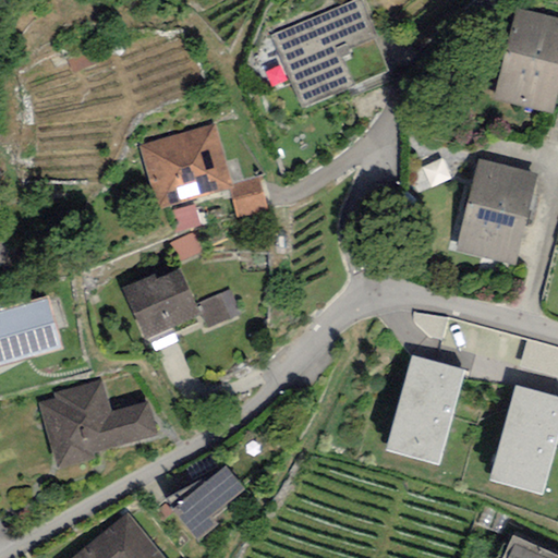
[(363,0),(355,0),(270,36),(301,110),(388,73),(375,41),(380,39),(363,0)]
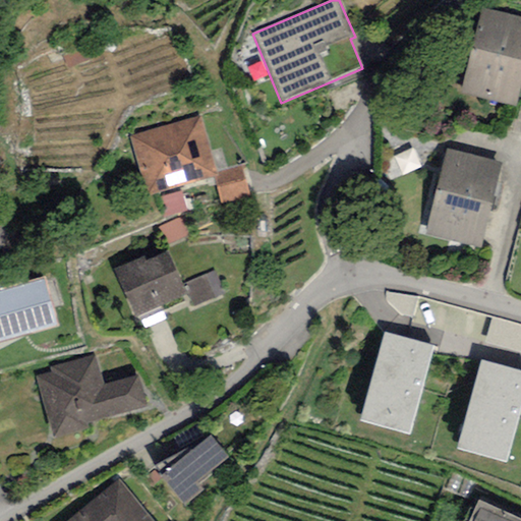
[(520,89),(520,17),(482,8),(461,95),(516,109),(520,89)]
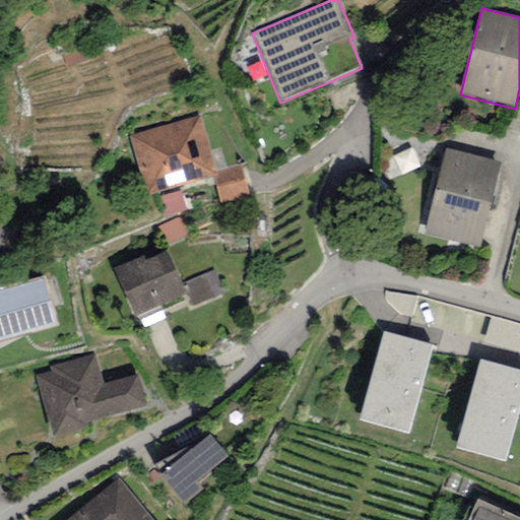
[(199,116),(129,137),(147,196),(217,176),(199,116)]
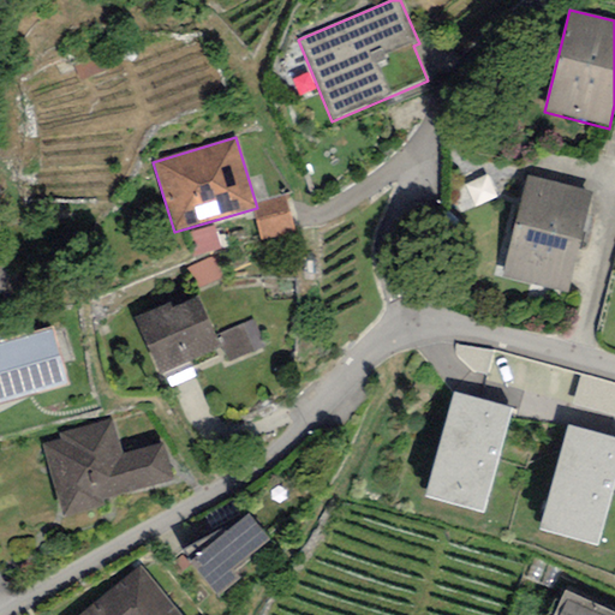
[(591,192),(527,177),(501,278),(566,293),(591,192)]
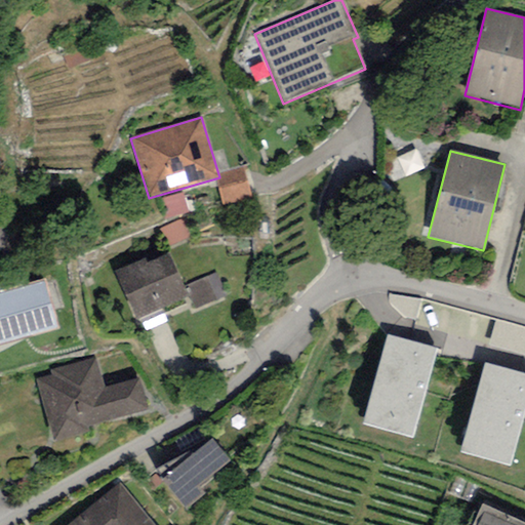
[(217,179),(226,209),(254,201),(246,172),(217,179)]
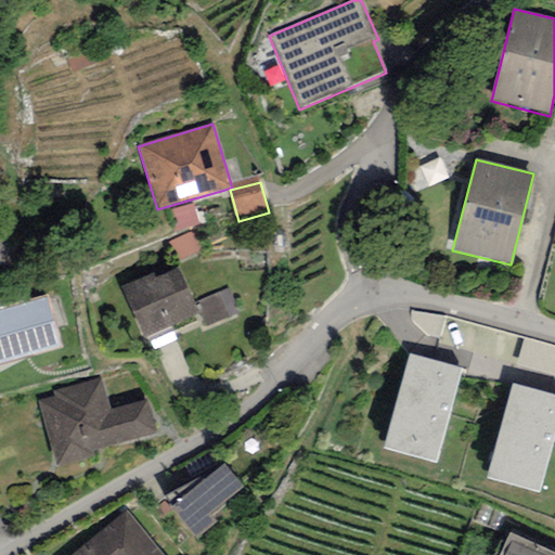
[(195,207),(173,216),(181,235),(204,227),(195,207)]
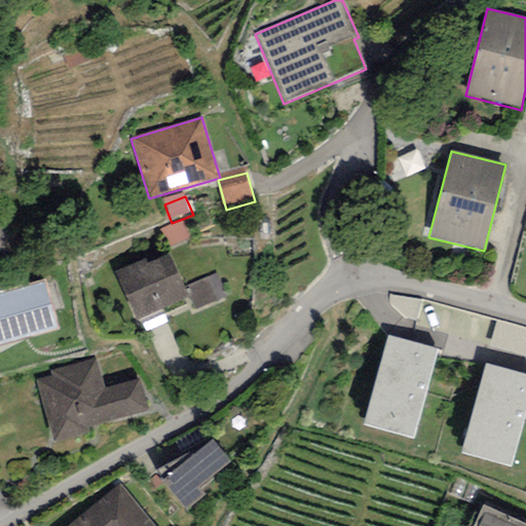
[(185,226),(164,233),(172,252),(191,245),(185,226)]
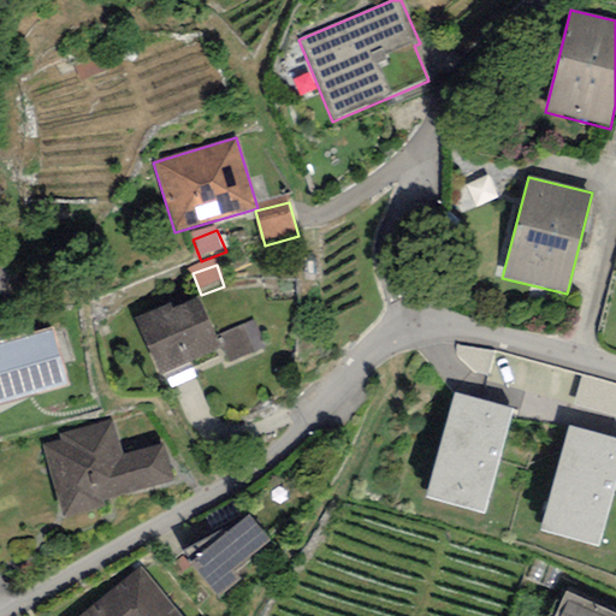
[(220,350),(197,298),(173,309),(171,303),(134,319),(136,325),(159,375),(220,350)]
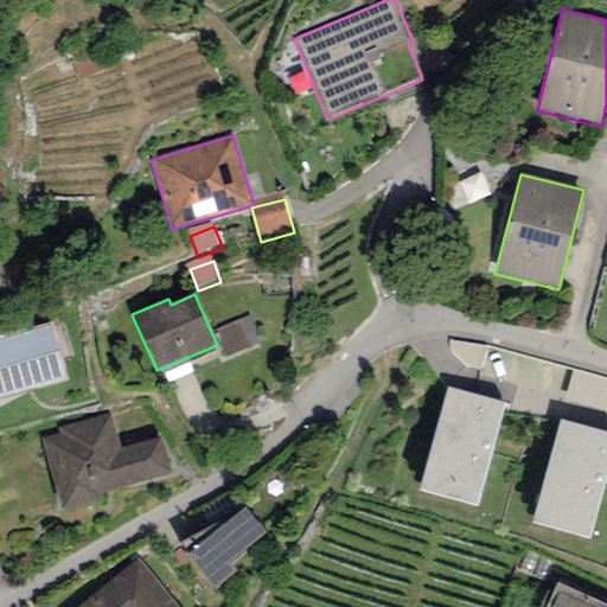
[(250,317),(217,330),(228,357),(262,343),(250,317)]
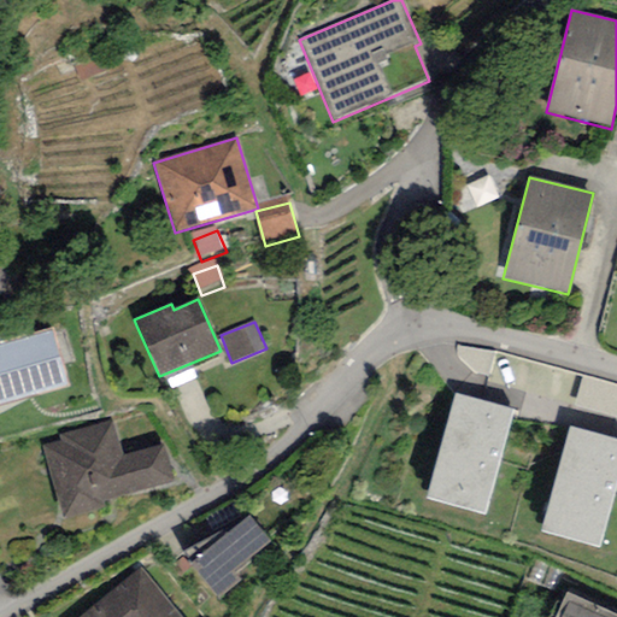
[(53,328),(0,342),(0,406),(70,388),(53,328)]
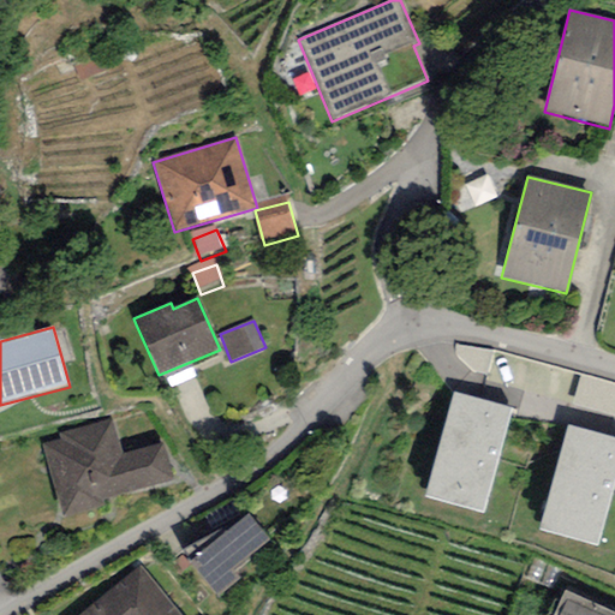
[(513,410),(454,393),(424,496),(482,514),(513,410)]
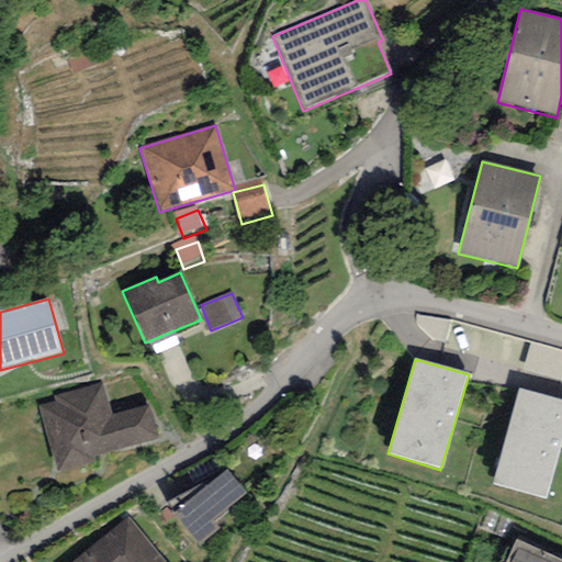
[(102,384),(54,396),(56,403),(38,408),(55,473),(94,463),(93,459),(161,441),(153,405),(111,416),(102,384)]
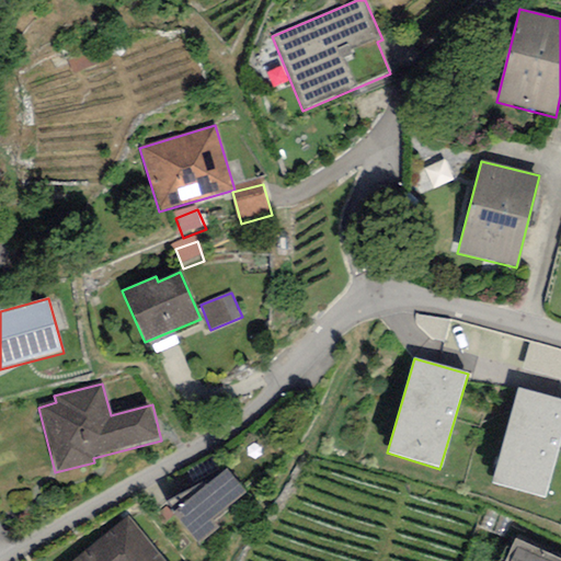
[(560,438),(560,400),(518,388),(492,482),(545,496),(560,438)]
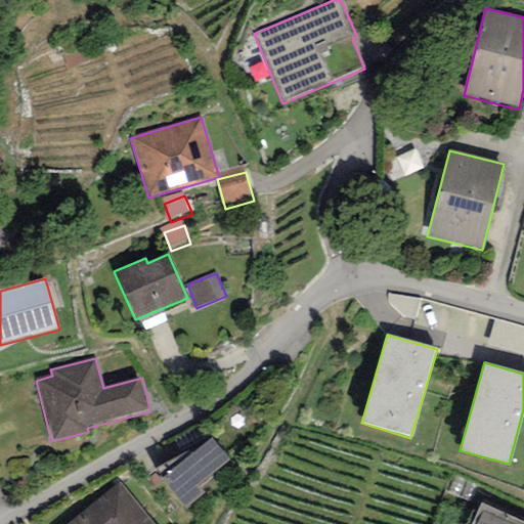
[(204,494),(197,486),(229,460),(212,438),(192,453),(163,478),(161,479),(178,500),(185,509),(204,494)]
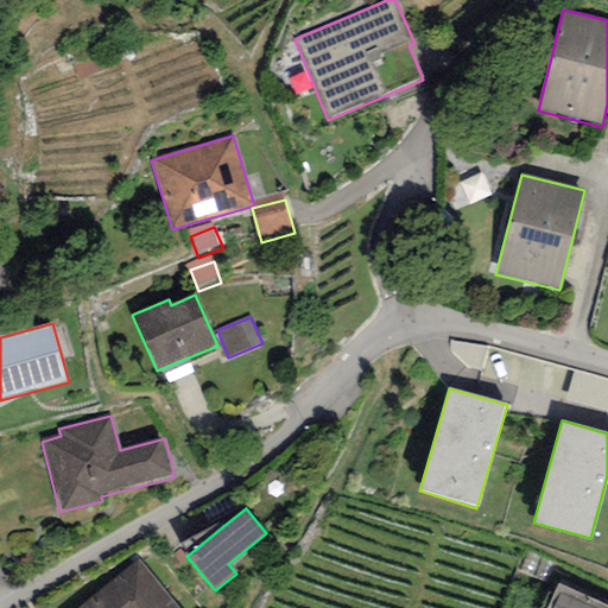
[(181,544),(189,555),(223,526),(221,523),(181,544)]
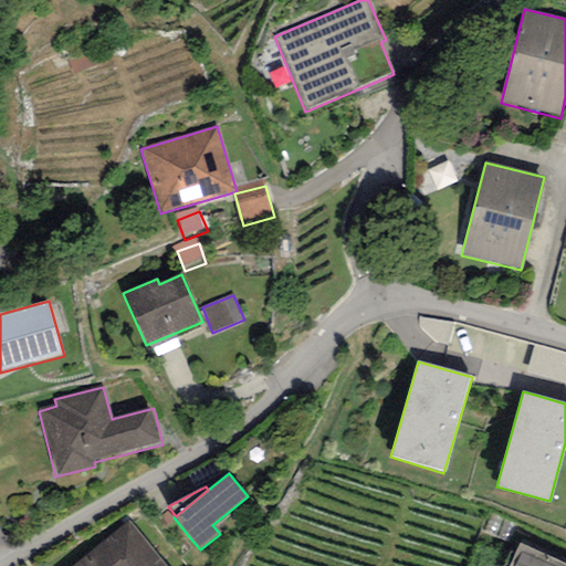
[(164,565),(128,522),(73,565),(164,565)]
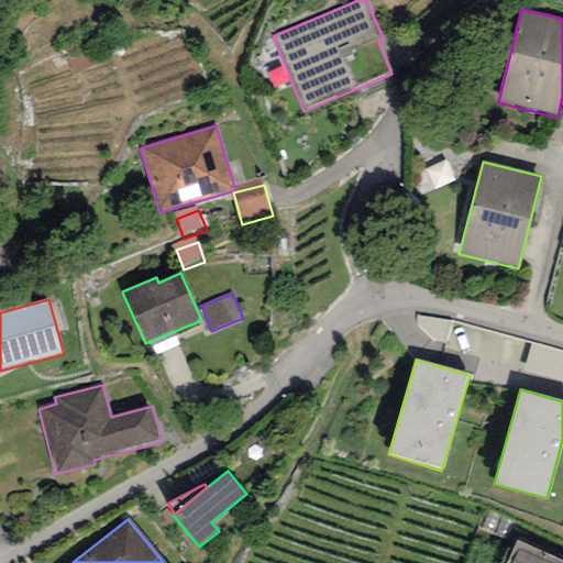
[(562,562),(516,541),(505,562),(562,562)]
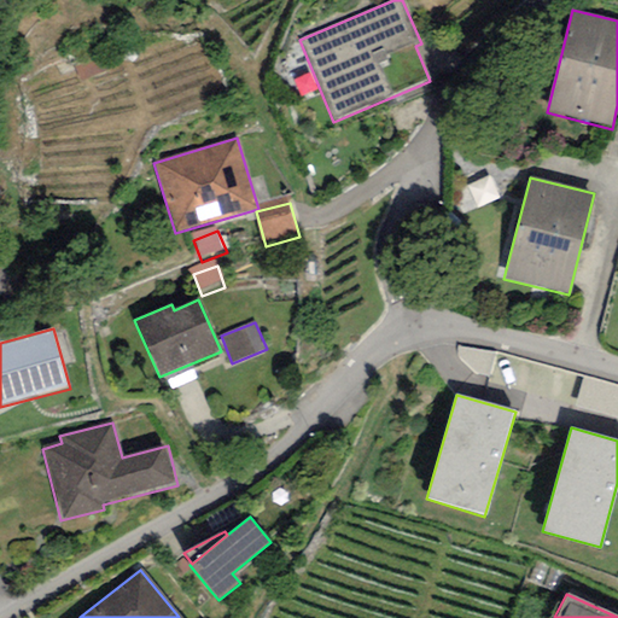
All buildings are outlined.
